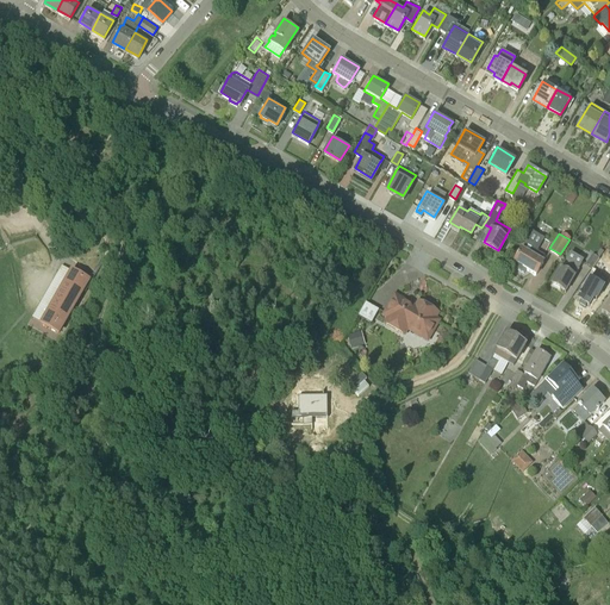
[(536,244),(527,238),(526,241),(524,241),(522,245),(515,259),(516,260),(514,263),(523,269),(526,266),(535,272),(543,259),(542,257),(545,253),(535,247),(536,244)]
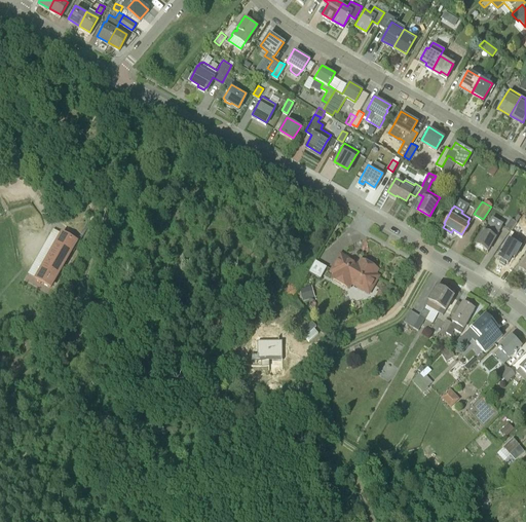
[(500,227),(503,221),(491,215),(484,228),(476,243),(487,249),(494,235),(495,235),(500,227)]
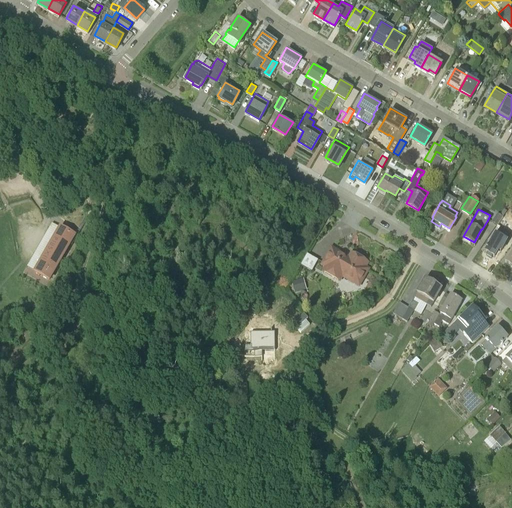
[(496,223),(500,217),(502,213),(496,210),(491,220),(496,223)]
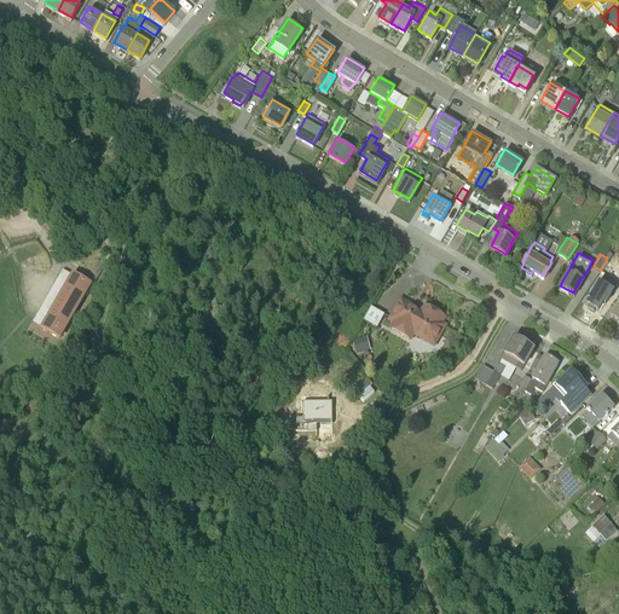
[(613,288),(612,287),(600,279),(599,279),(586,300),(589,301),(588,303),(594,307),(595,306),(597,306),(601,299),(606,301),(613,288)]
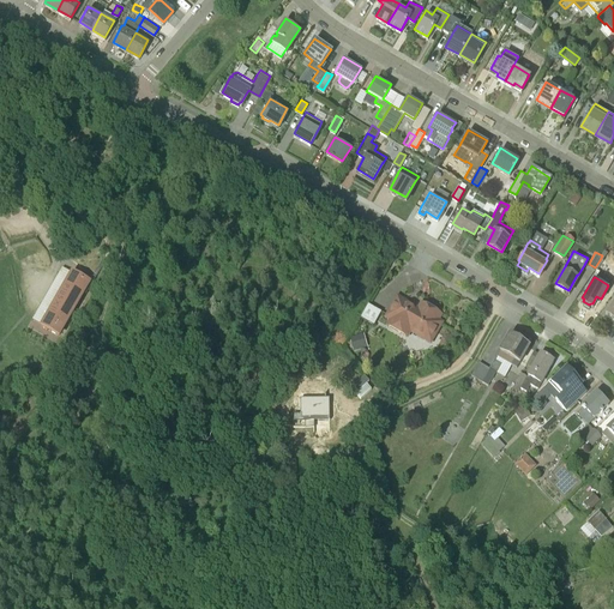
[(62,284),(34,336),(50,345),(79,294),(62,284)]
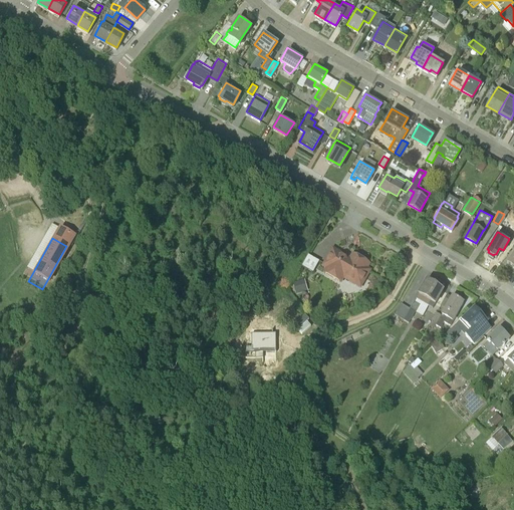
[(351,257),(333,247),(324,264),(325,265),(322,270),(341,280),(344,275),(358,284),(367,268),(364,266),(368,260),(366,259),(366,255),(359,251),(355,253),(354,252),(351,257)]
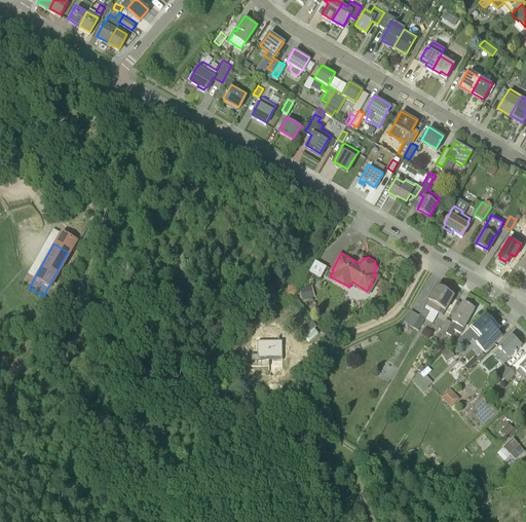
[(327,264),(315,258),(309,269),(320,275),(327,264)]
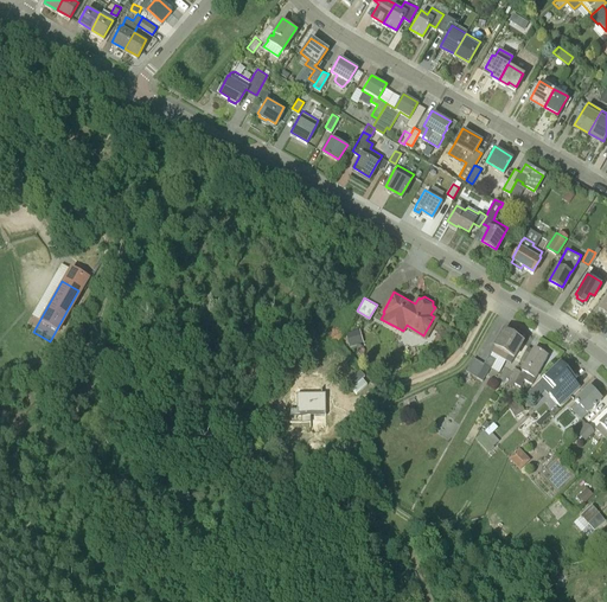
[(359,326),(346,330),(350,343),(363,339),(359,326)]
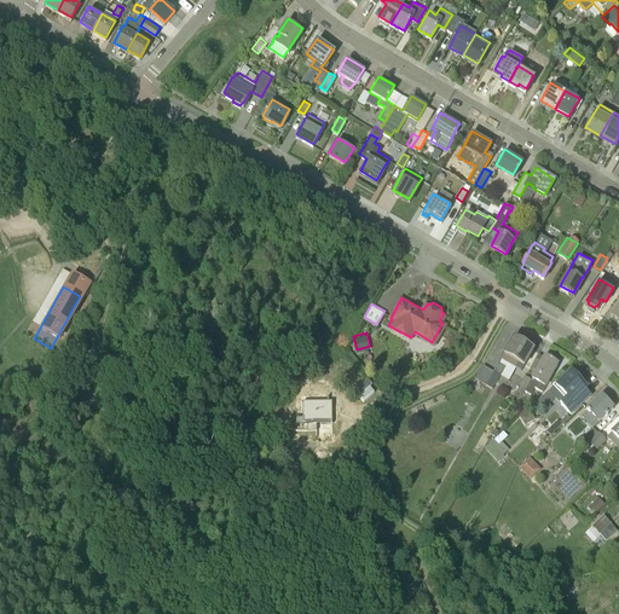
[(521,368),(533,347),(514,335),(502,357),(521,368)]
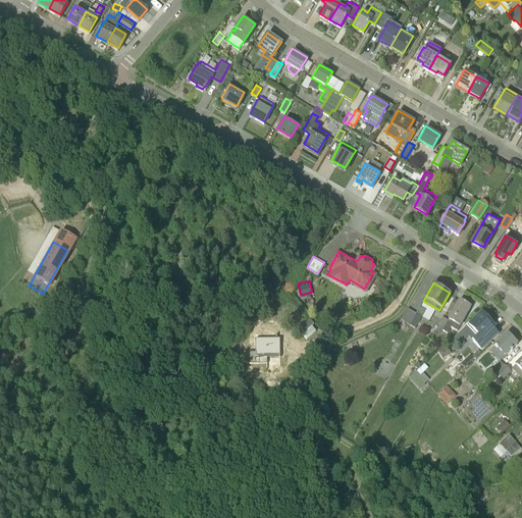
[(459,323),(470,304),(459,298),(448,317),(442,315),(435,328),(440,330),(442,327),(447,330),(451,324),(457,327),(459,323)]
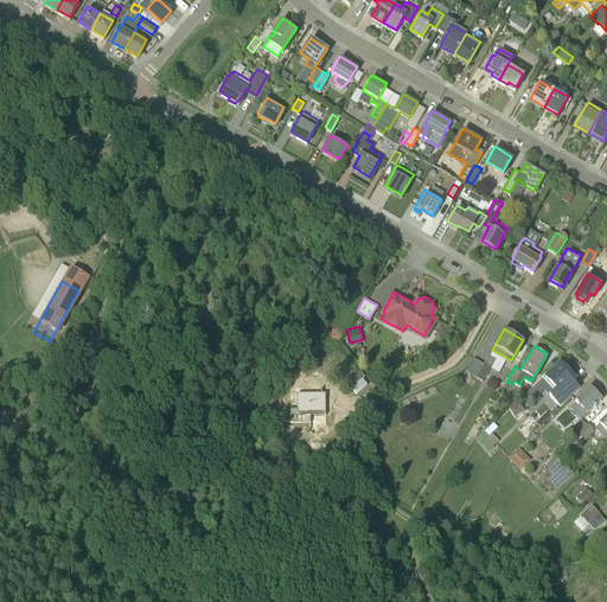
[(483,378),(496,357),(489,353),(484,362),(474,356),(466,367),(483,378)]
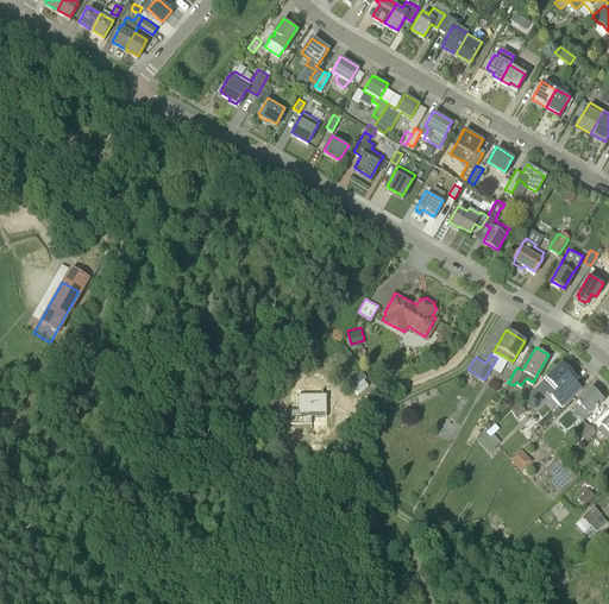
[(563,363),(562,362),(546,377),(558,389),(552,395),(562,404),(581,385),(576,379),(577,377),(569,369),(569,367),(564,362),(563,363)]
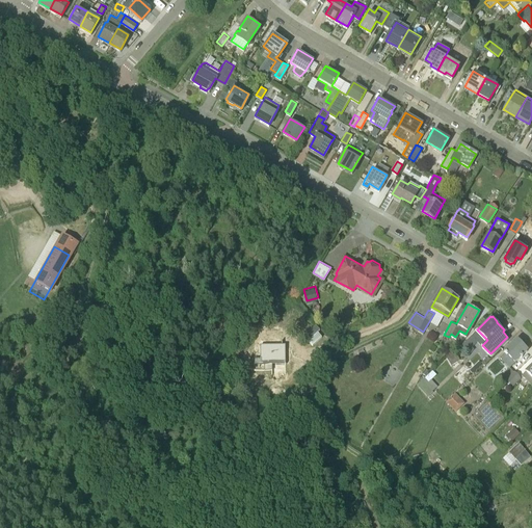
[(511,363),(514,361),(513,360),(527,347),(516,338),(504,350),(505,351),(502,353),(511,363)]
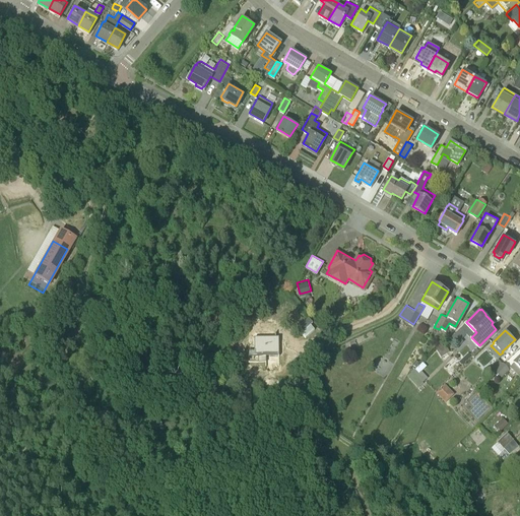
[(278,357),(278,336),(254,336),(254,345),(248,345),(248,362),(265,362),(265,357),(278,357)]
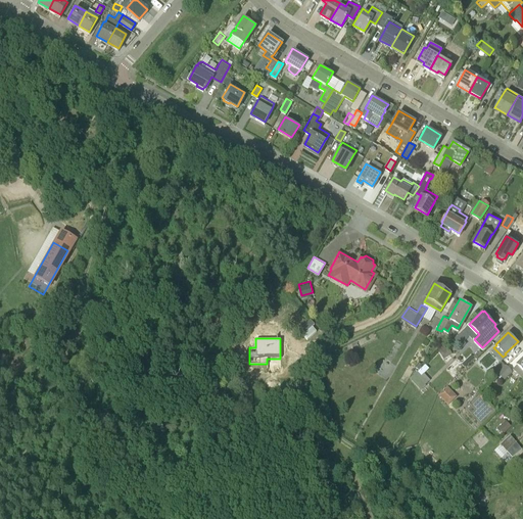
[(452,350),(447,343),(438,348),(443,357),(452,350)]
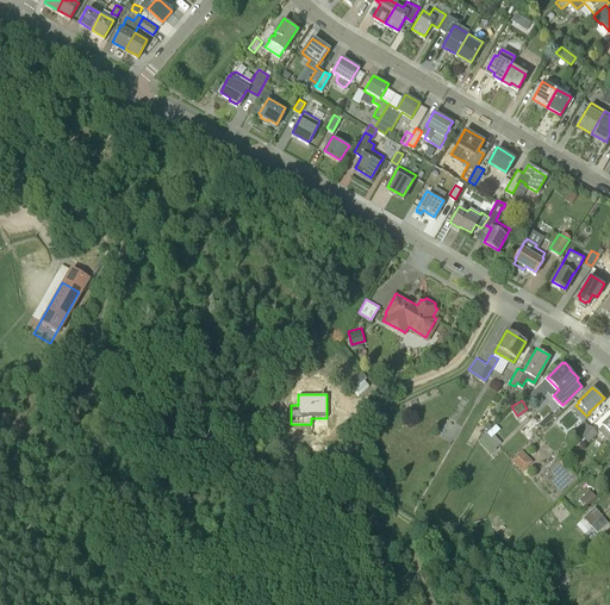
[(609,416),(602,423),(598,428),(609,438),(609,436),(609,416)]
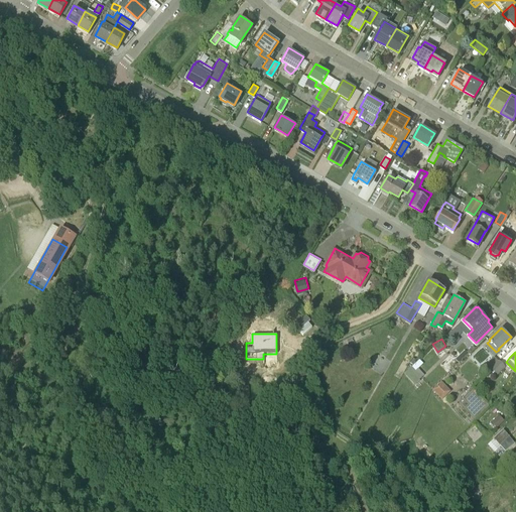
[(490,367),(499,359),(494,354),(487,362),(491,366),(490,366),(490,367)]
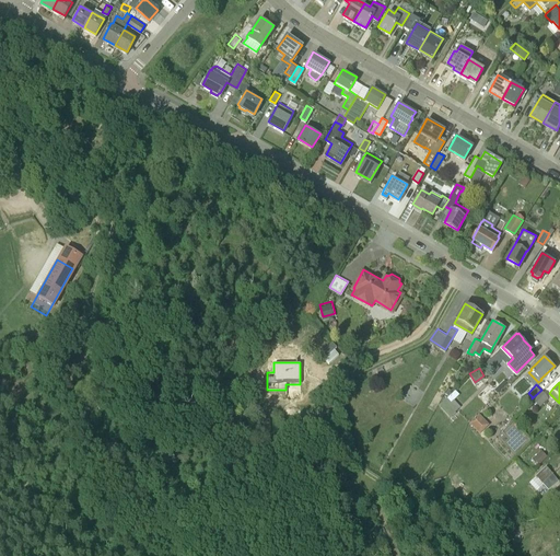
[(458,391),(455,387),(447,395),(451,400),(458,391)]
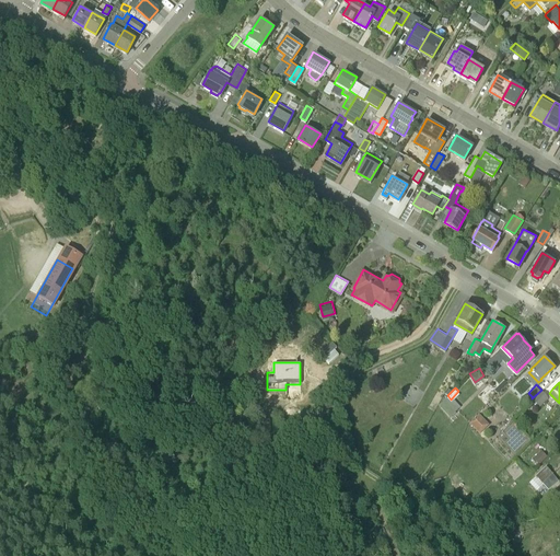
[(541,390),(532,398),(539,405),(548,395),(541,390)]
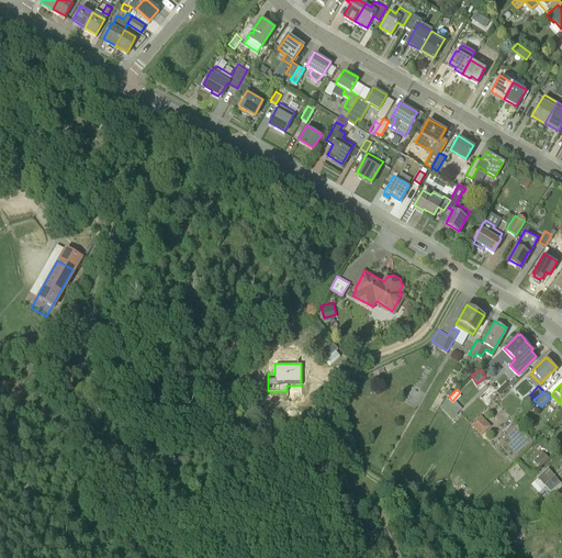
[(326,398),(317,405),(326,415),(334,408),(326,398)]
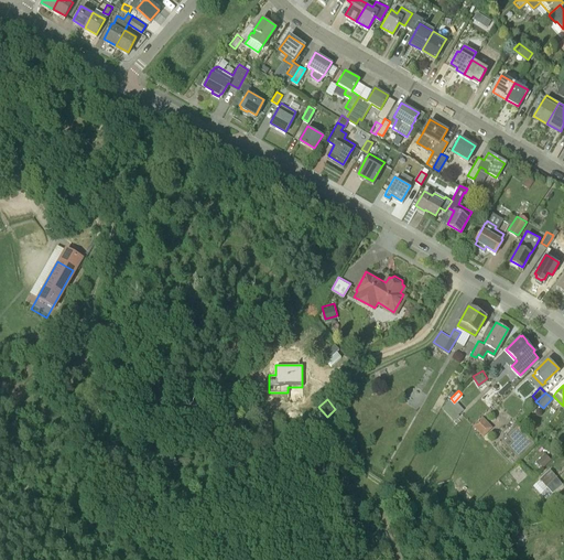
[(253,413),(262,410),(259,400),(250,404),(253,413)]
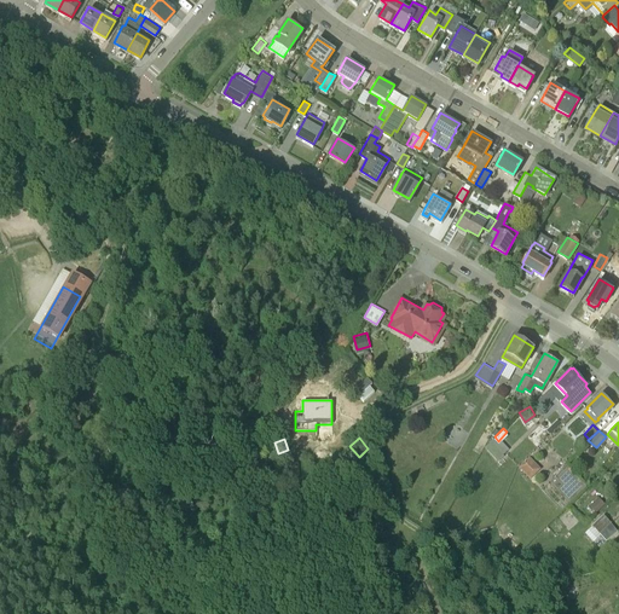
[(532,453),(520,464),(532,475),(543,465),(532,453)]
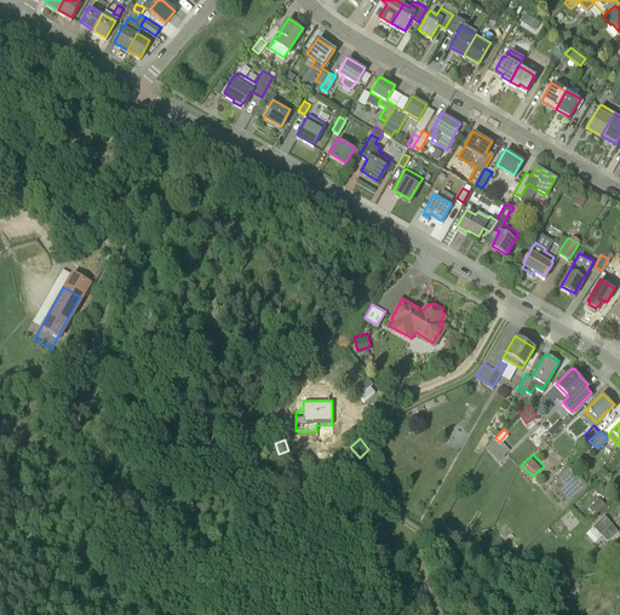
[(300,476),(299,460),(290,461),(291,476),(300,476)]
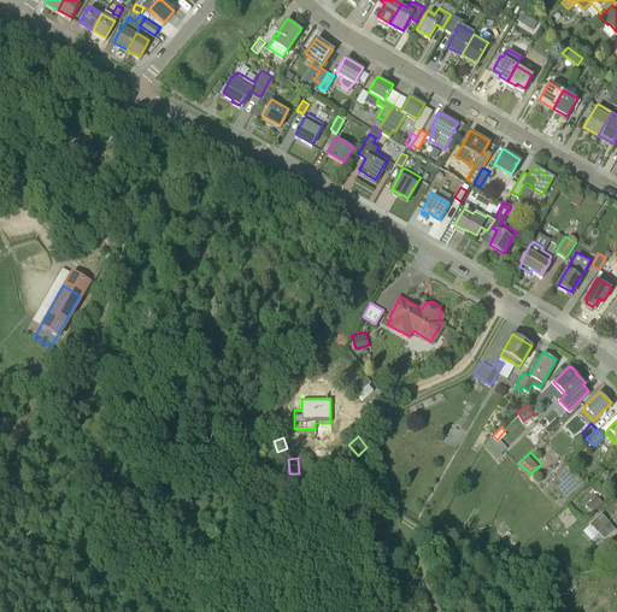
[(594,507),(603,499),(597,492),(587,501),(594,507)]
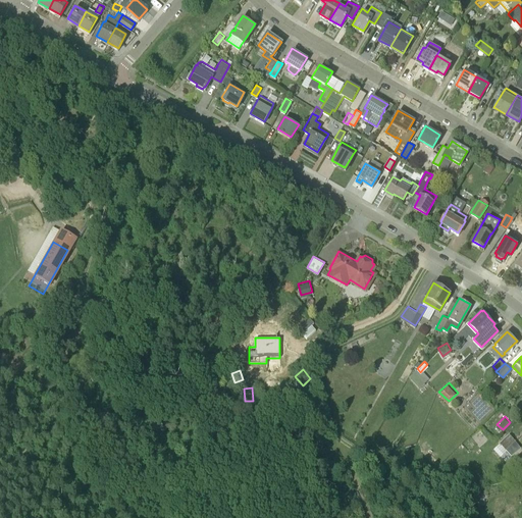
[(499,443),(505,448),(515,438),(509,432),(499,443)]
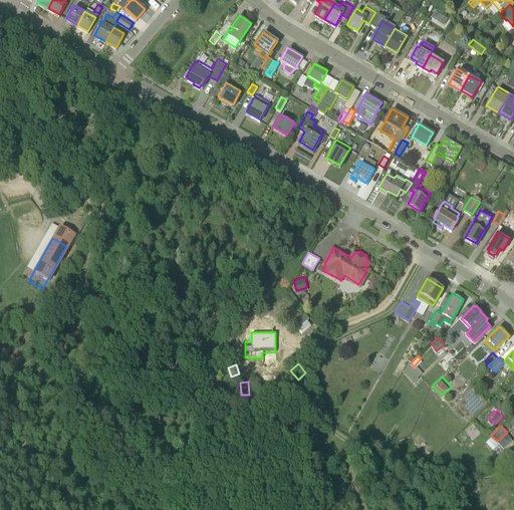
[(471,492),(473,482),(464,480),(462,489),(471,492)]
